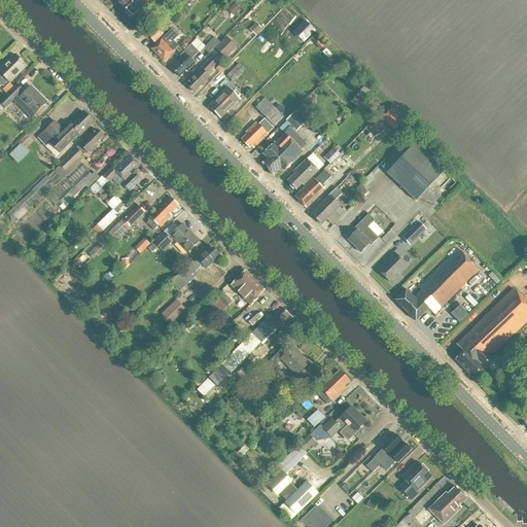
[(123,0),(119,3),(126,10),(127,11),(126,14),(129,18),(132,18),(133,18),(148,1),(147,0),(123,0)]
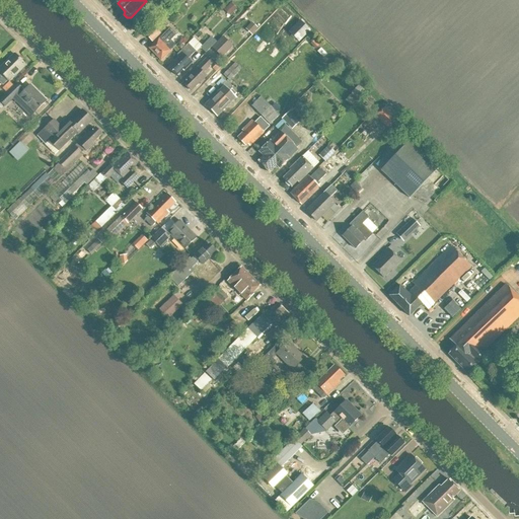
[(230,16),(237,9),(231,4),(224,11),(230,16)]
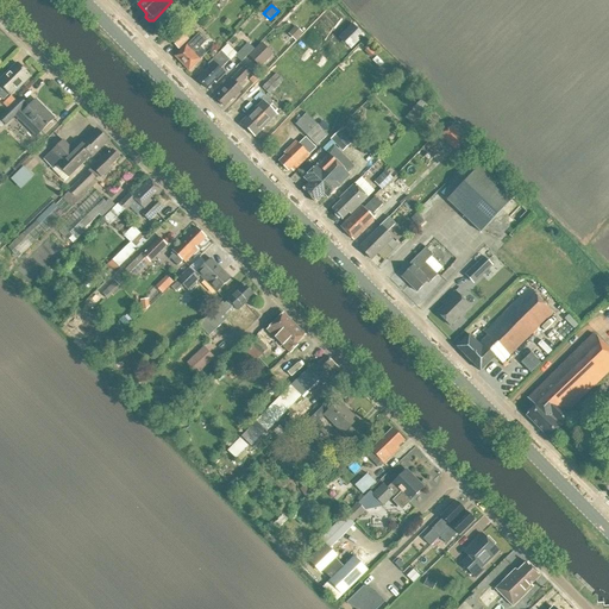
[(297,39),(306,33),(299,25),(290,32),(297,39)]
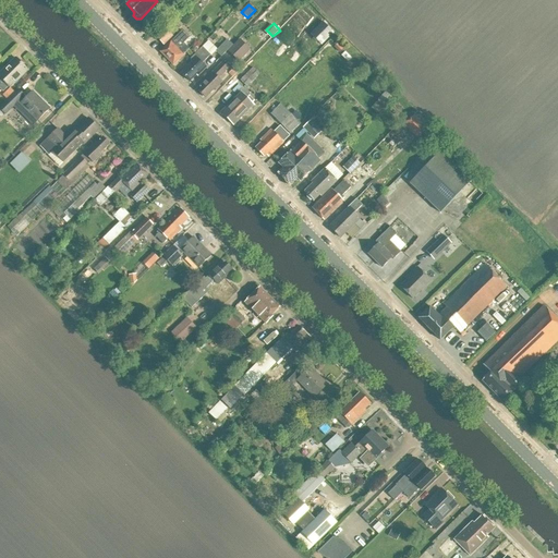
[(311,35),(322,46),(334,34),(323,23),(311,35)]
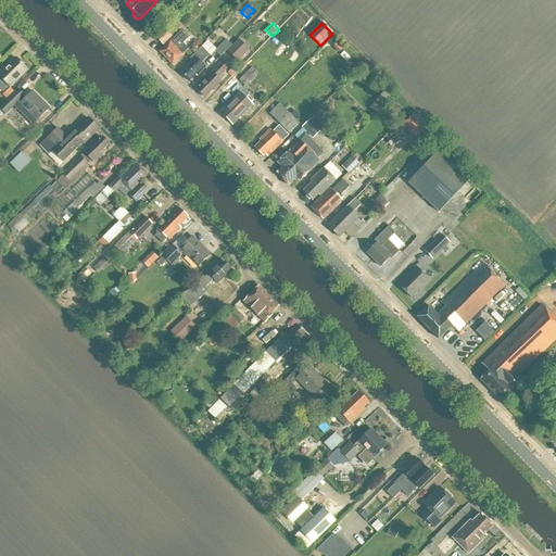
[(176,34),(168,25),(155,38),(165,47),(160,52),(173,65),(189,50),(182,43),(189,38),(181,30),(174,38),(173,37),(176,34)]
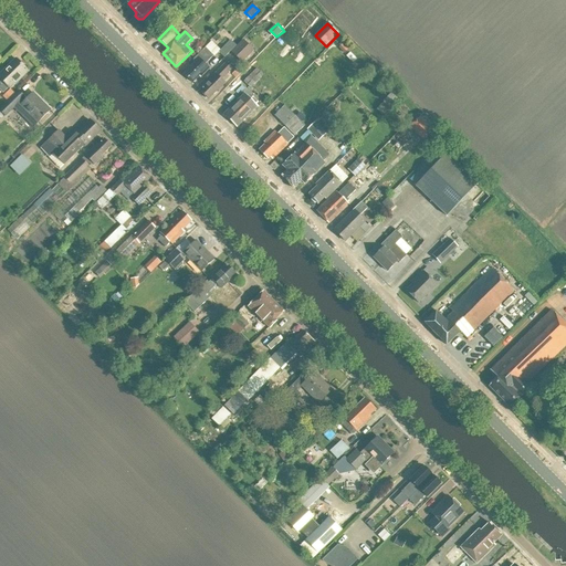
[(231,41),(219,53),(224,59),(237,46),(231,41)]
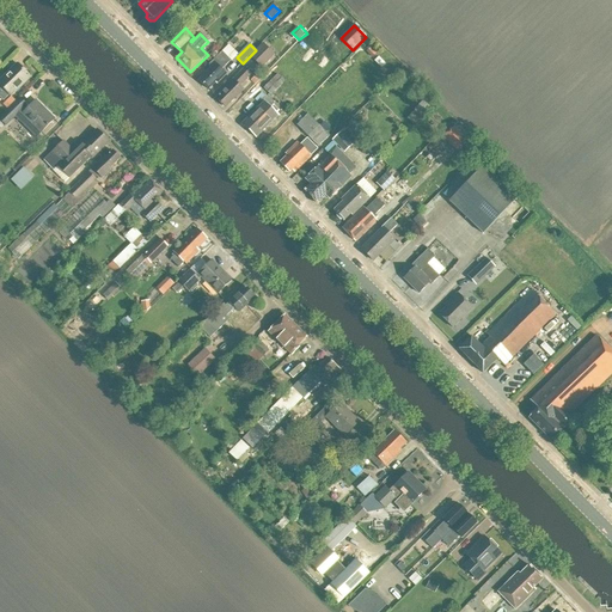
[(262,68),(275,56),(262,44),(250,56),(262,68)]
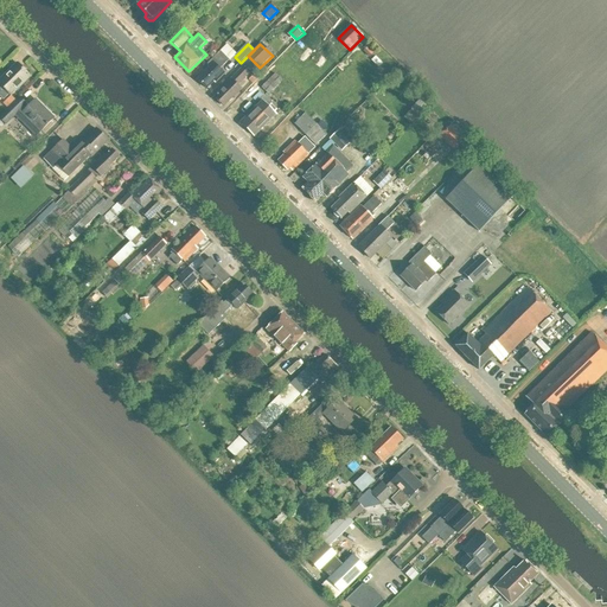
[(369,58),(374,55),(368,48),(363,52),(369,58)]
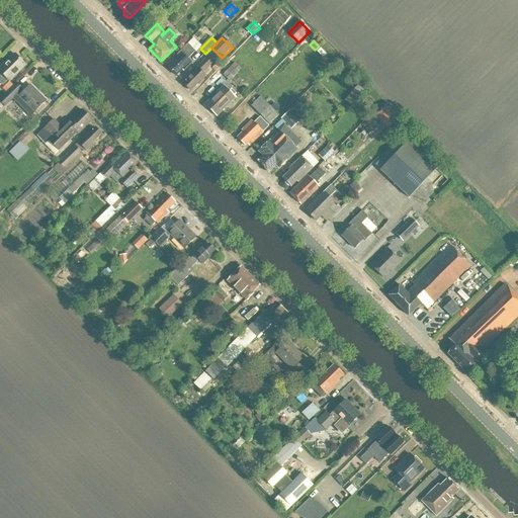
[(177,56),(179,57),(168,68),(176,76),(185,68),(186,69),(192,63),(188,59),(195,52),(188,44),(177,56)]
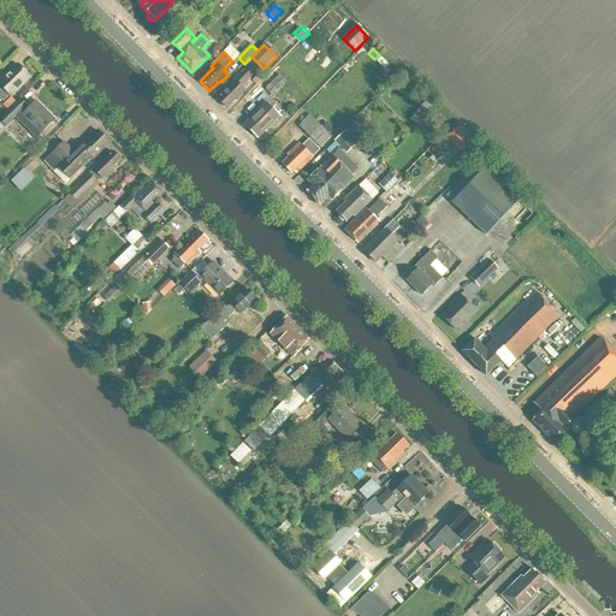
[(388,67),(389,66),(380,58),(377,63),(383,69),(384,70),(388,67)]
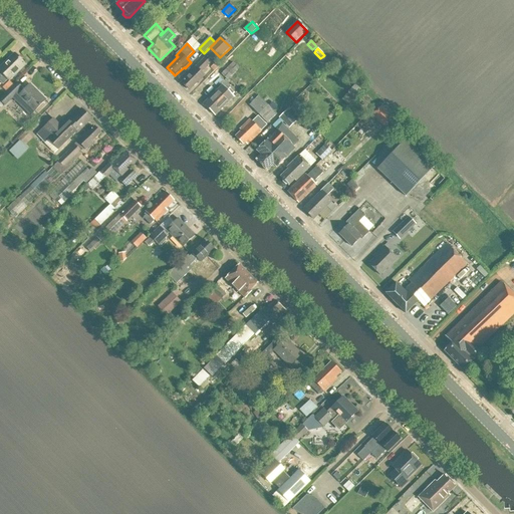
[(14,54),(0,67),(0,72),(8,81),(25,65),(14,54)]
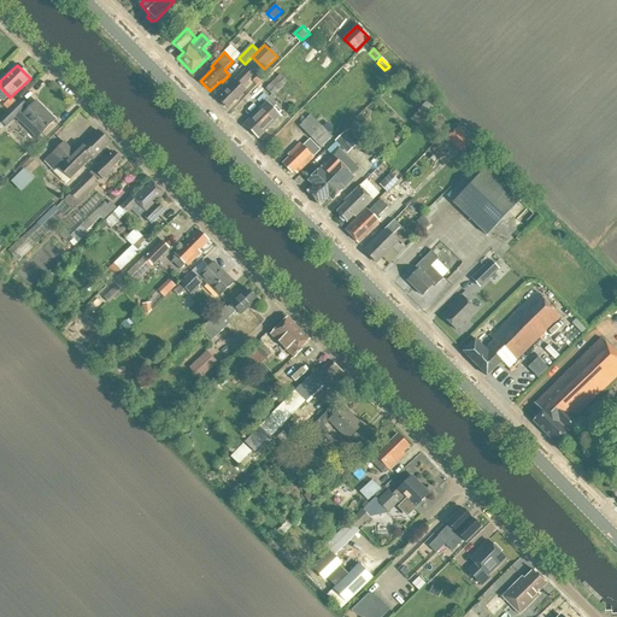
[(223,93),(224,93),(218,100),(228,109),(236,100),(238,101),(244,97),(241,95),(245,92),(241,88),(253,75),(246,69),(223,93)]
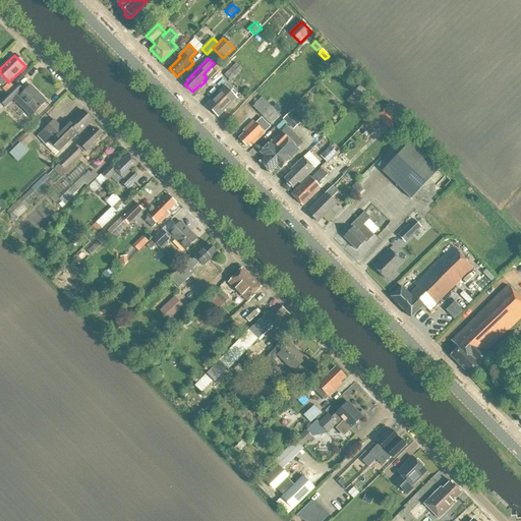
[(219,71),(224,75),(235,64),(230,59),(219,71)]
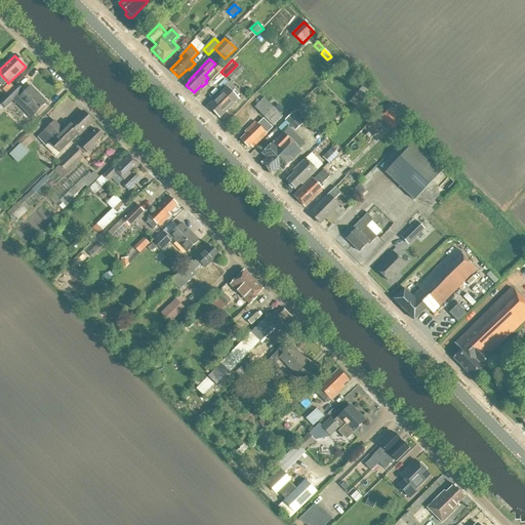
[(217,73),(225,66),(221,63),(214,70),(217,73)]
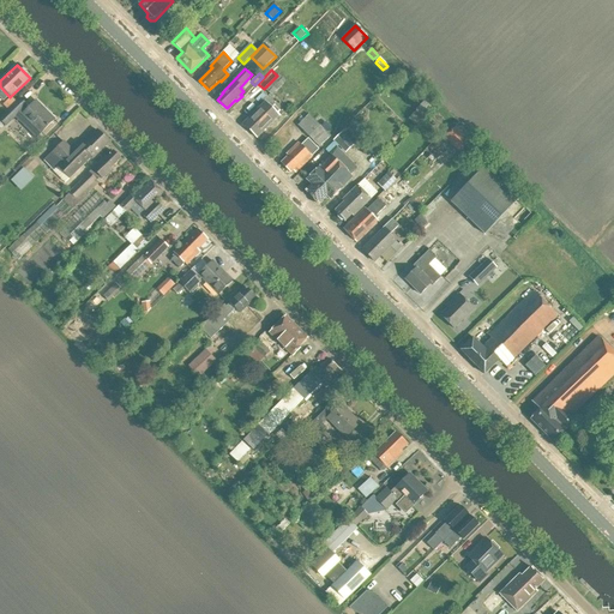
[(271,97),(284,83),(277,76),(264,89),(271,97)]
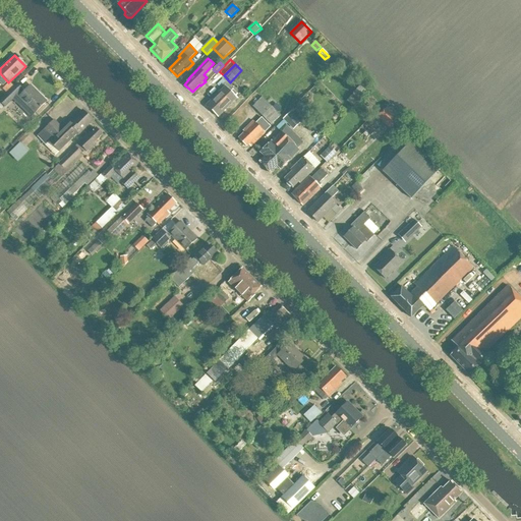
[(30,87),(24,92),(16,83),(0,100),(0,103),(5,109),(16,97),(34,114),(46,102),(30,87)]
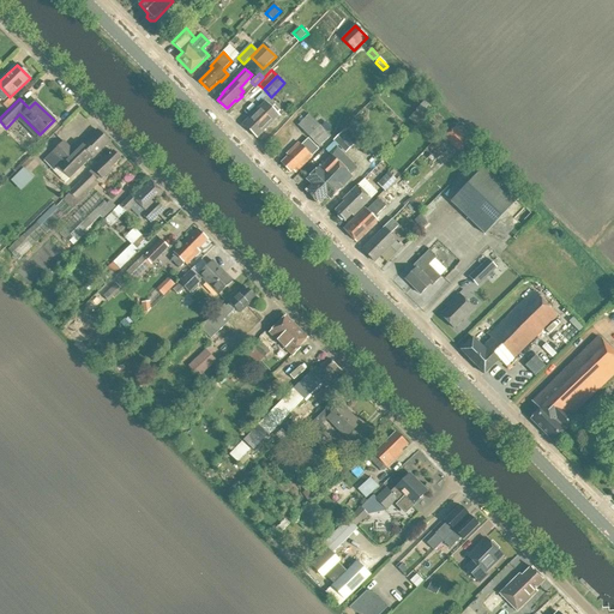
[(242,125),(257,139),(257,138),(280,116),(265,103),(242,125)]
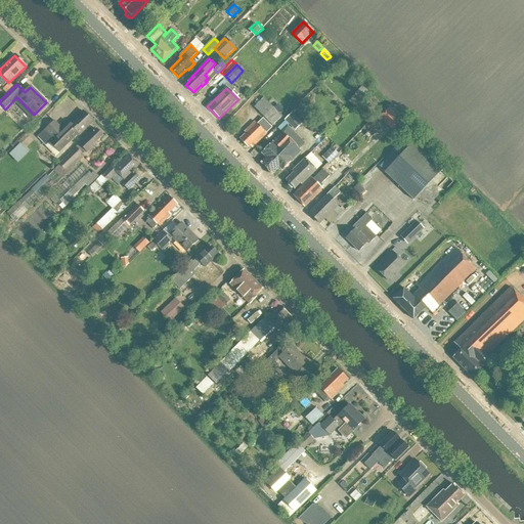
[(357,93),(349,102),(354,107),(363,99),(357,93)]
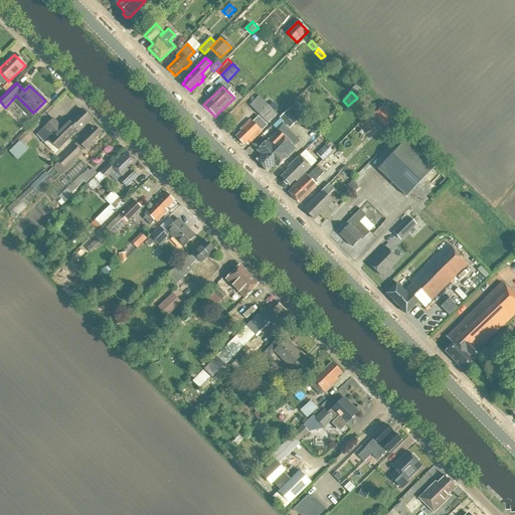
[(268,125),(277,116),(259,97),(249,106),(268,125)]
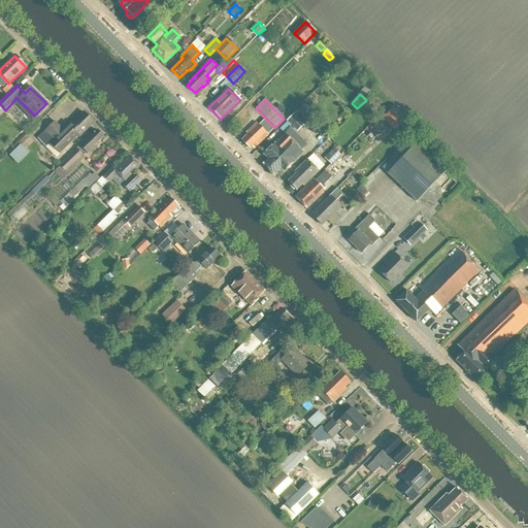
[(403,122),(391,110),(383,119),(395,131),(403,122)]
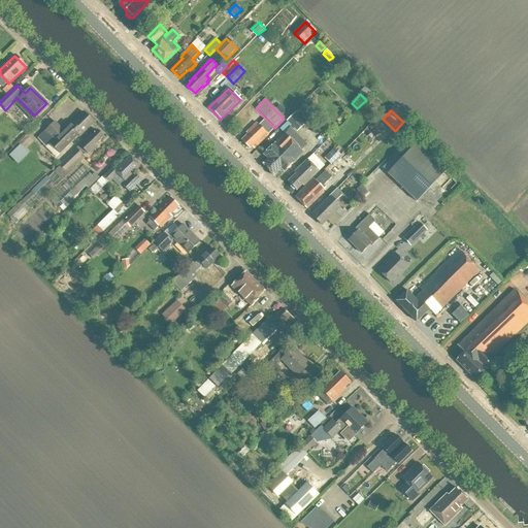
[(79,137),(94,123),(83,112),(72,123),(71,122),(63,130),(55,122),(37,139),(46,149),(51,143),(60,154),(78,135),(79,137)]
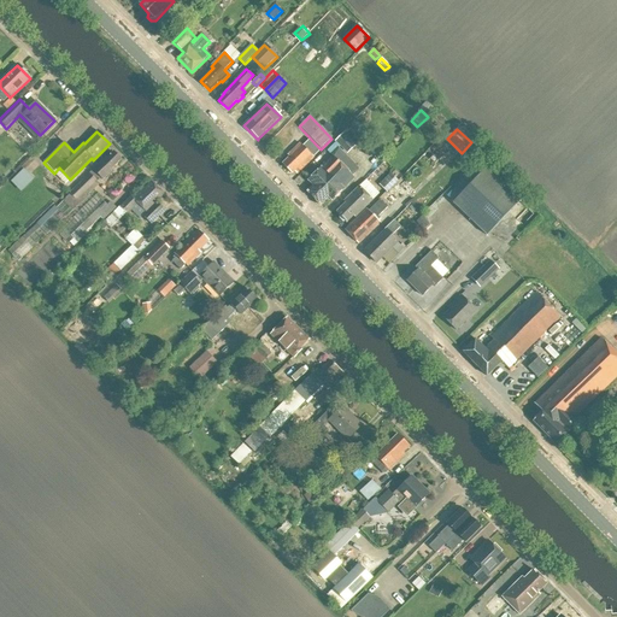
[(336,142),(350,156),(356,150),(342,136),(336,142)]
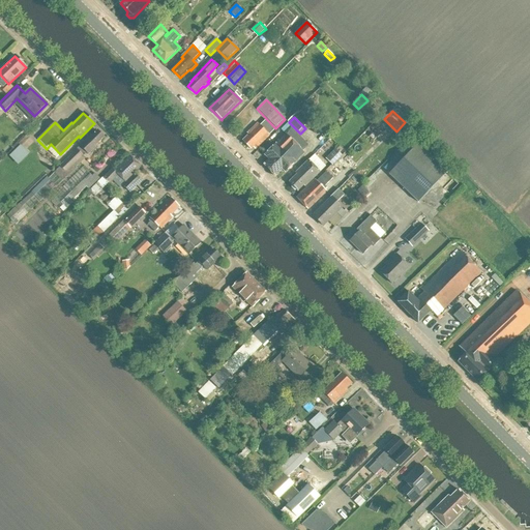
[(255,150),(269,136),(268,135),(274,129),(266,121),(260,126),(257,123),(246,134),(248,136),(242,142),(251,150),(253,147),(255,150)]
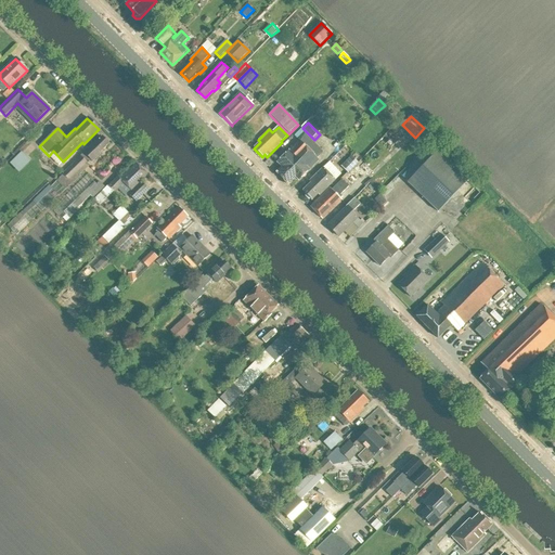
[(102,153),(101,152),(108,144),(101,138),(95,143),(94,142),(84,153),(84,154),(56,181),(65,190),(72,183),(69,181),(76,173),(79,177),(89,166),(87,164),(90,160),(92,163),(102,153)]
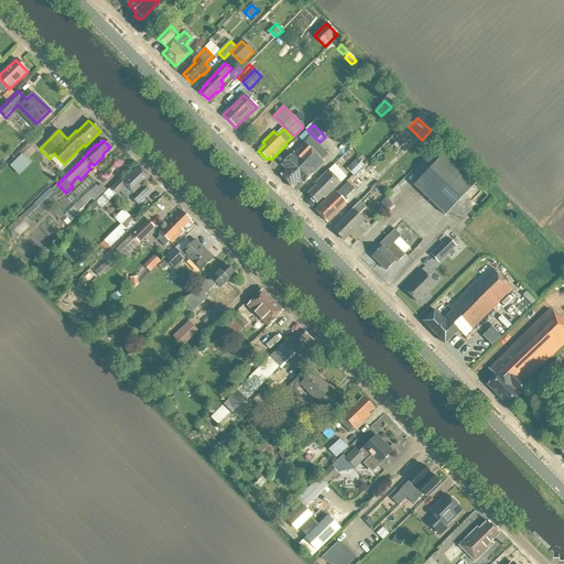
[(323,163),(303,143),(281,165),(286,171),(280,176),(292,188),(300,181),(303,184),(323,163)]
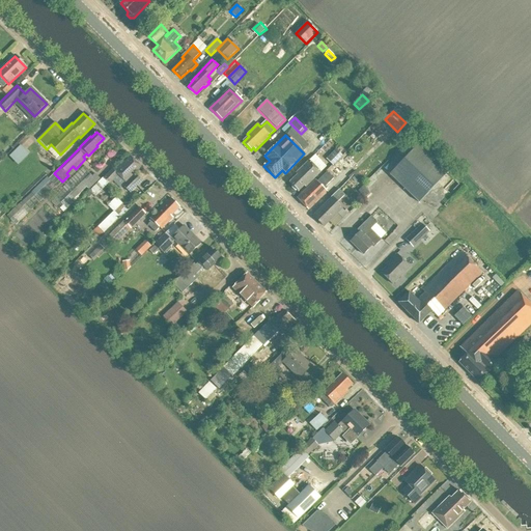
[(11,155),(20,164),(31,152),(23,143),(11,155)]
